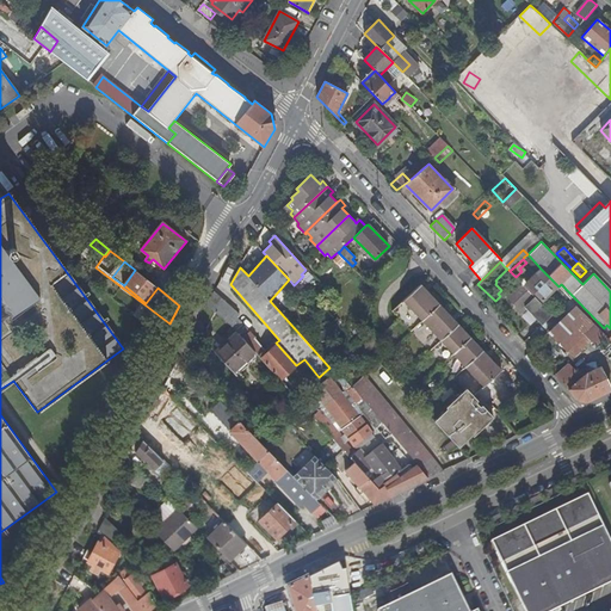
[(543,301),(559,287),(541,269),(526,283),(543,301)]
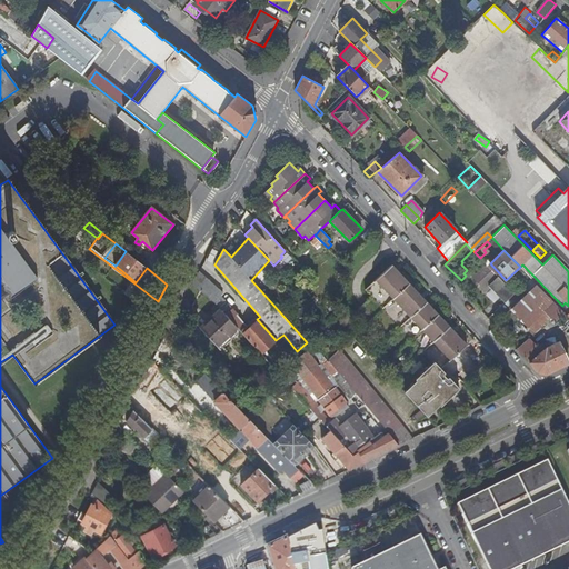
[(126,251),(116,266),(136,282),(147,268),(126,251)]
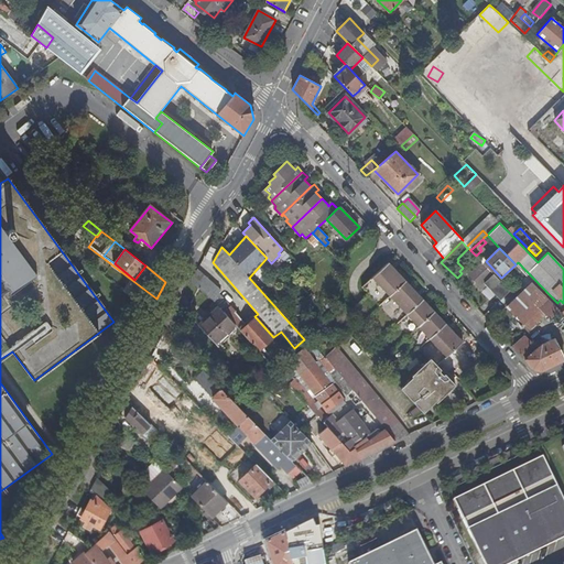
[(466,272),(468,274),(481,262),(479,260),(466,272)]
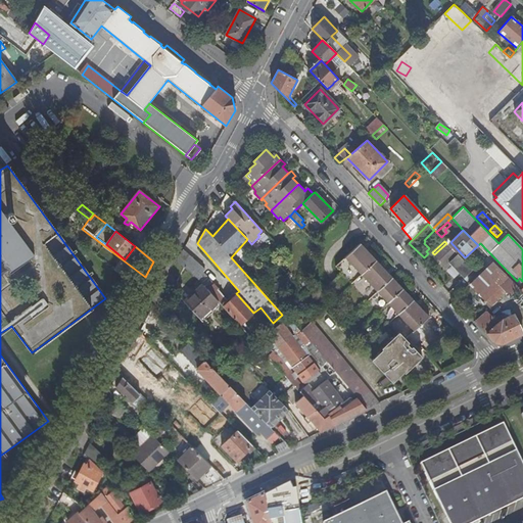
[(430,317),(362,242),(347,255),(415,330),(430,317)]
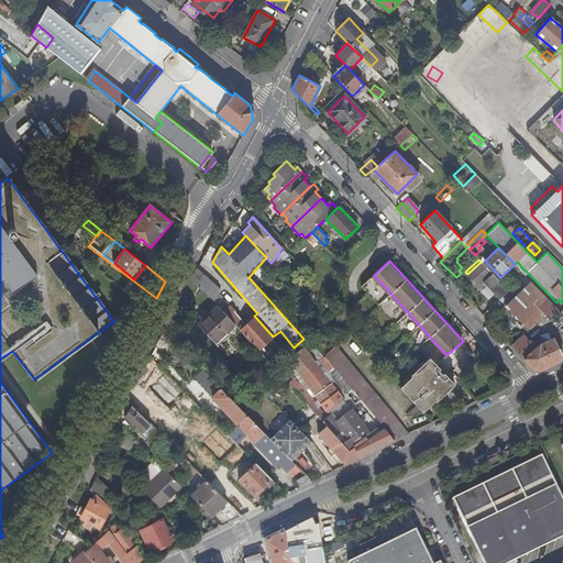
[(499,299),(509,290),(481,262),(467,274),(479,286),(484,283),(499,299)]
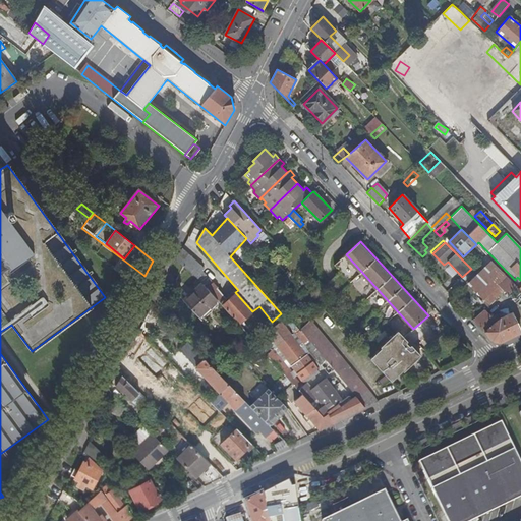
[(512,282),(515,280),(478,242),(476,244),(486,255),(490,261),(506,276),(512,282)]
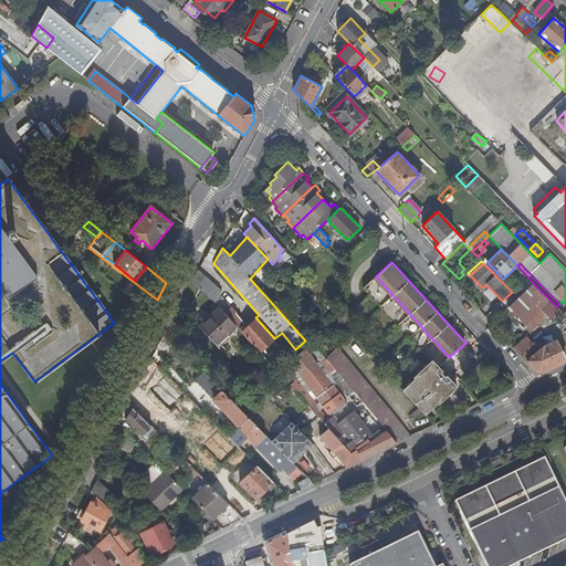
[(219,294),(221,293),(220,291),(198,271),(191,282),(212,300),(219,307),(223,313),(230,307),(219,294)]
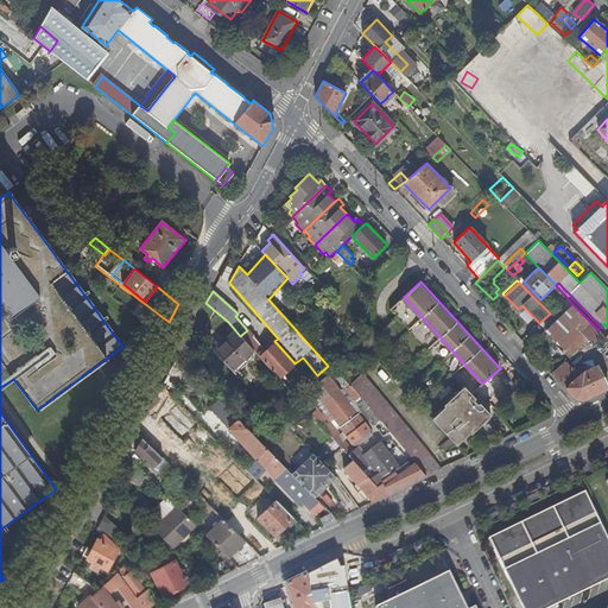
[(557,308),(563,314),(572,304),(568,298),(557,308)]
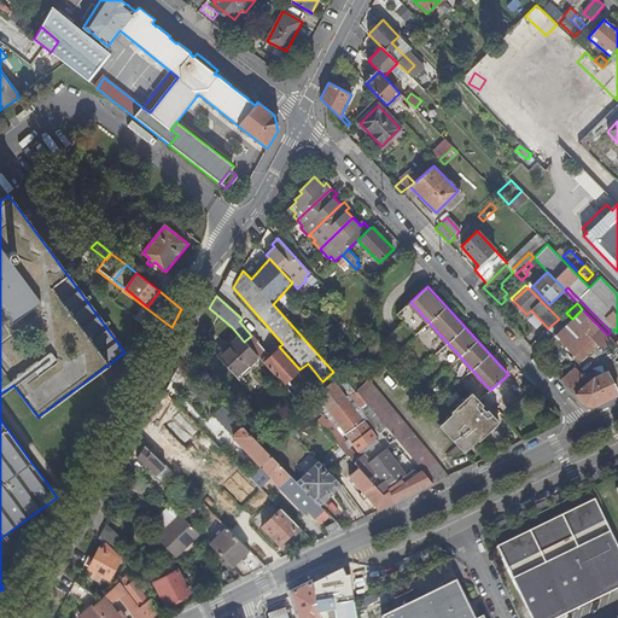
[(590,337),(600,327),(582,309),(572,319),(565,325),(555,334),(581,361),(598,344),(590,337)]
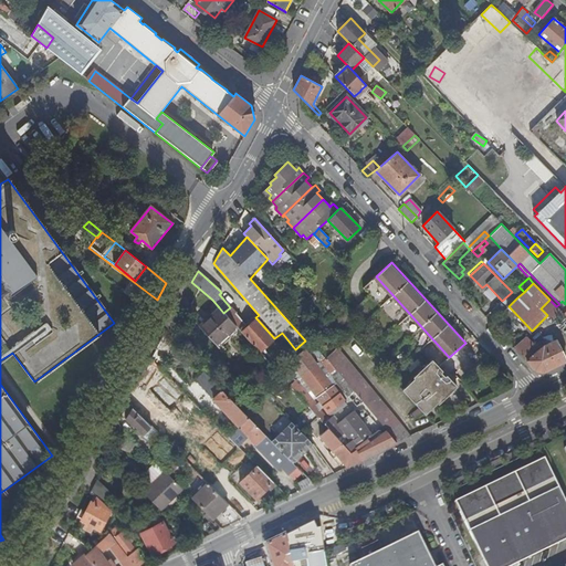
[(503,302),(509,306),(517,297),(513,292),(503,302)]
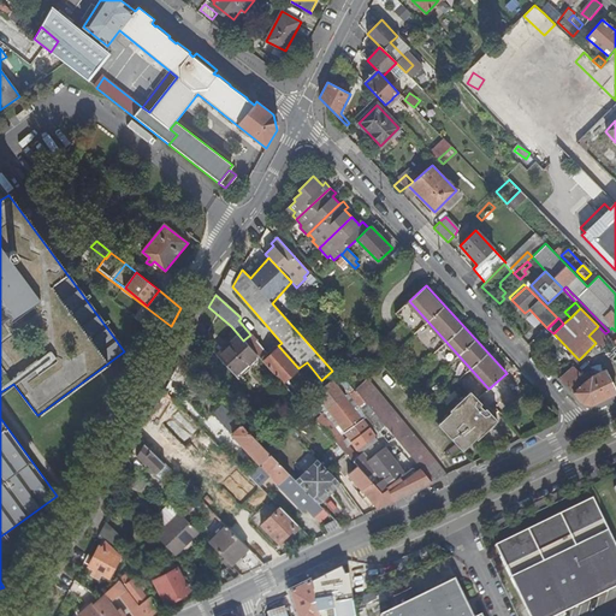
[(254,332),(241,319),(238,320),(250,335),(252,335),(254,332)]
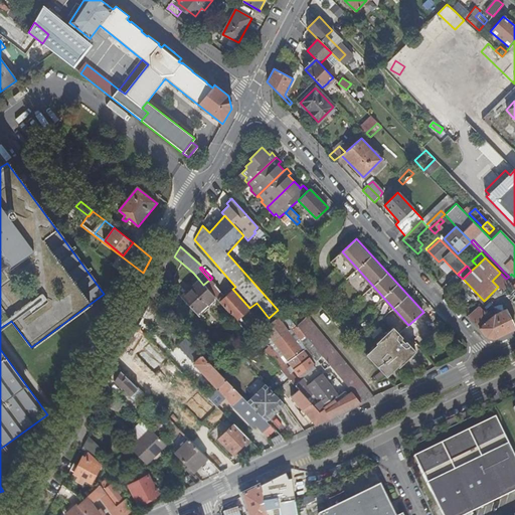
[(502,291),(510,284),(506,279),(500,273),(492,281),(498,287),(502,291)]
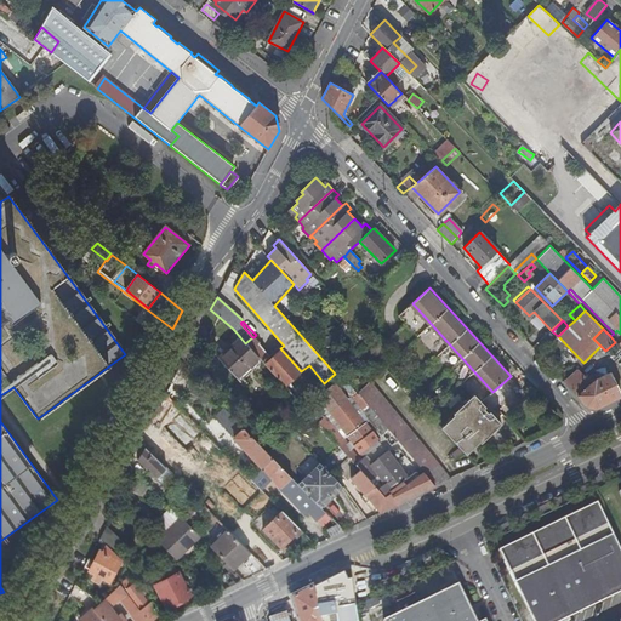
[(250,366),(258,358),(245,343),(240,337),(232,345),(233,346),(218,359),(244,386),(248,382),(244,379),(254,370),(250,366)]
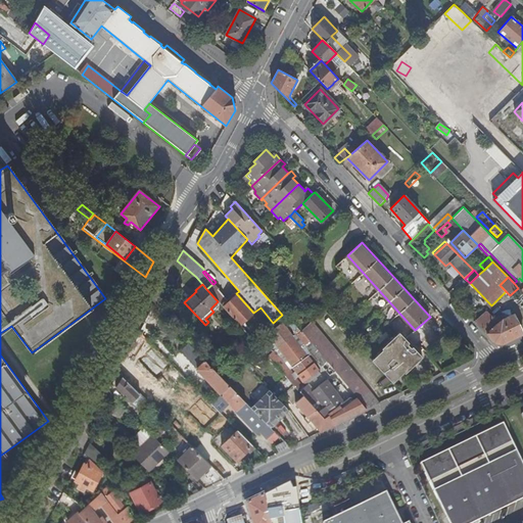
[(214,284),(212,284),(206,289),(218,301),(221,304),(227,299),(214,284)]
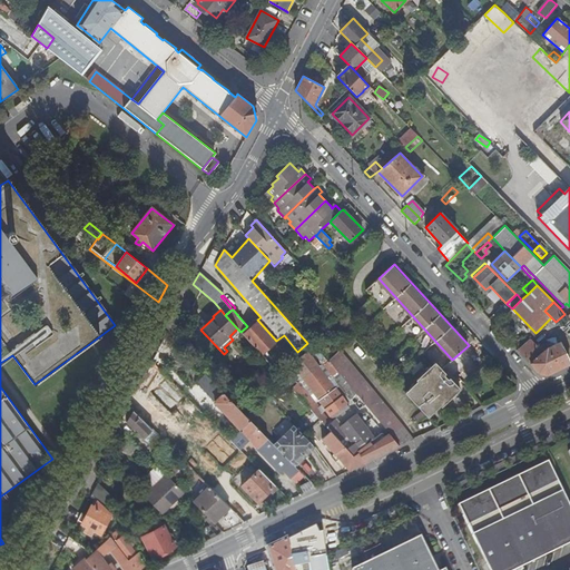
[(249,328),(243,335),(261,354),(276,341),(257,320),(256,320),(247,326),(249,328)]
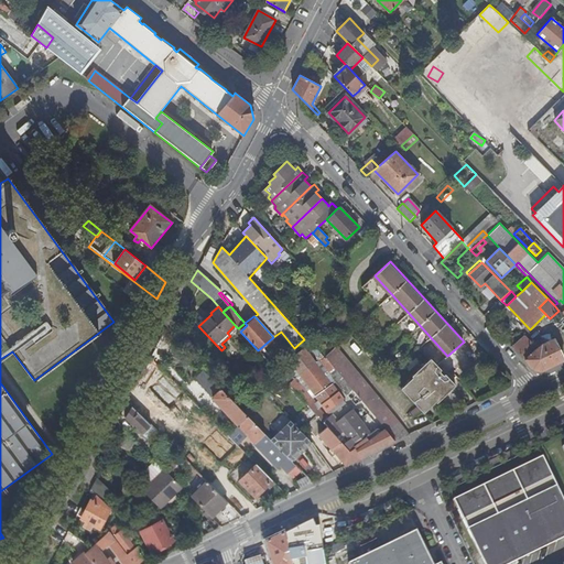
[(518,334),(509,343),(534,369),(542,371),(563,360),(555,342),(543,347),(542,345),(540,343),(537,346),(539,348),(535,350),(530,345),(531,343),(525,336),(518,334)]
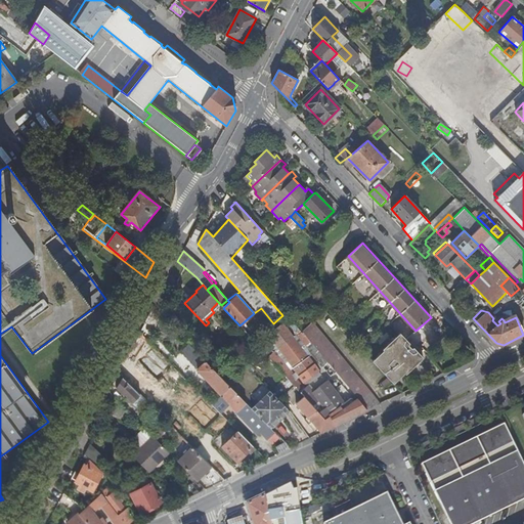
[(313,322),(302,332),(326,361),(355,397),(366,410),(380,403),(313,322)]
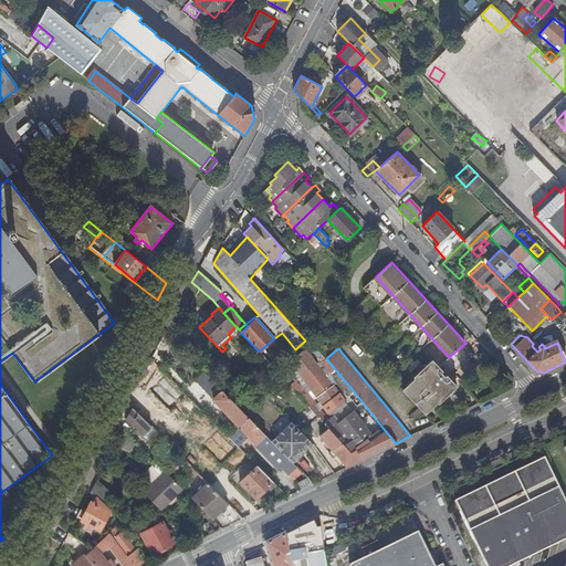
[(347,405),(306,350),(291,362),(332,416),(334,415),(347,405)]
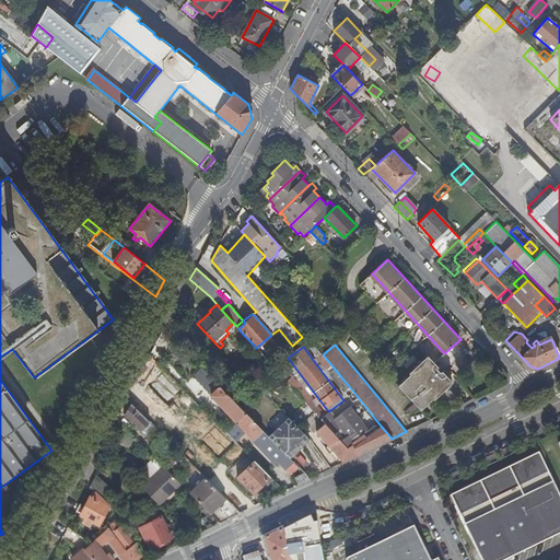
[(316,358),(343,392),(349,386),(323,354),(322,353),(316,358)]
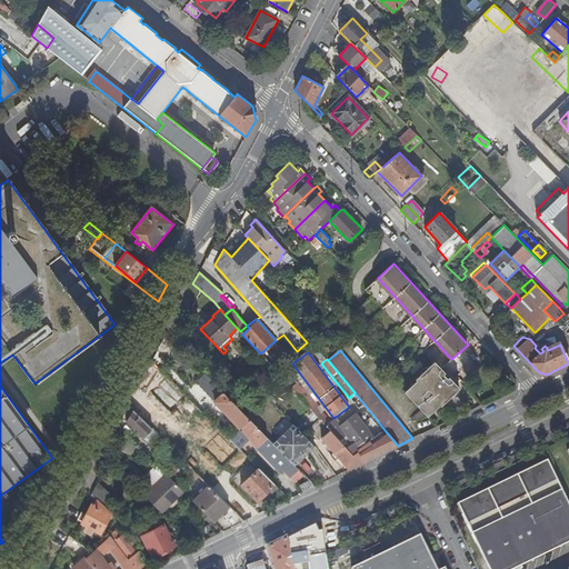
[(435,361),(433,362),(457,390),(459,388),(435,361)]
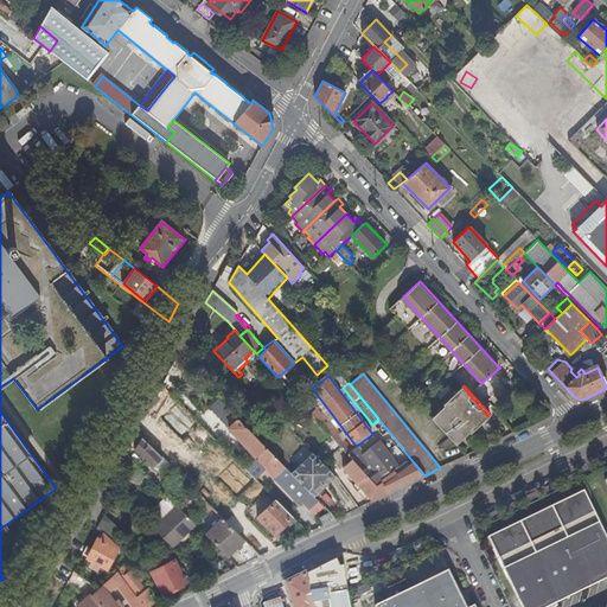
[(468,433),(487,416),(462,387),(442,406),(443,408),(432,419),(454,443),(467,432),(468,433)]
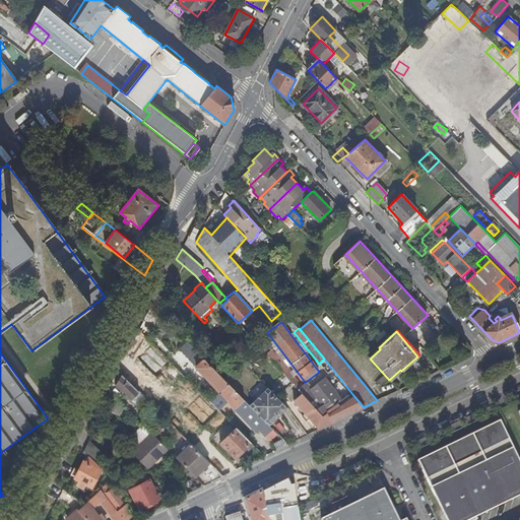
[(271,351),(256,334),(251,337),(259,346),(262,350),(298,389),(303,384),(296,375),(295,376),(273,349),(271,351)]
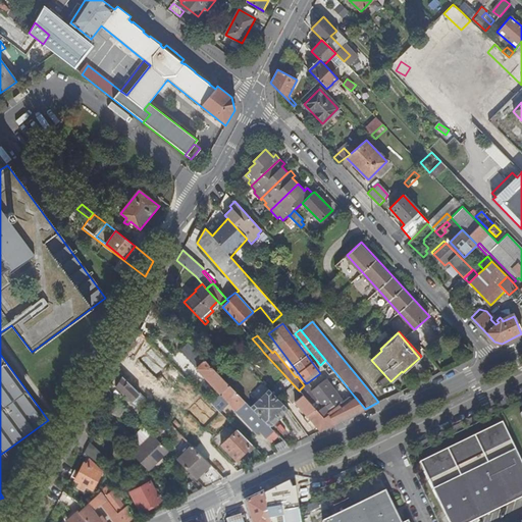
[(212,349),(203,358),(226,381),(243,365),(233,356),(217,337),(209,346),(212,349)]
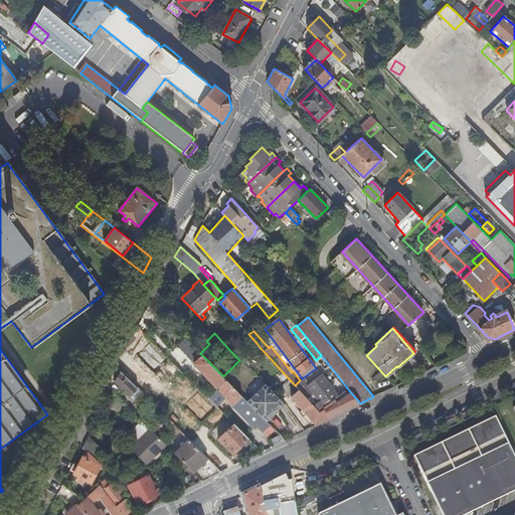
[(194,363),(217,388),(226,380),(223,376),(200,353),(186,338),(178,345),(195,363),(194,363)]
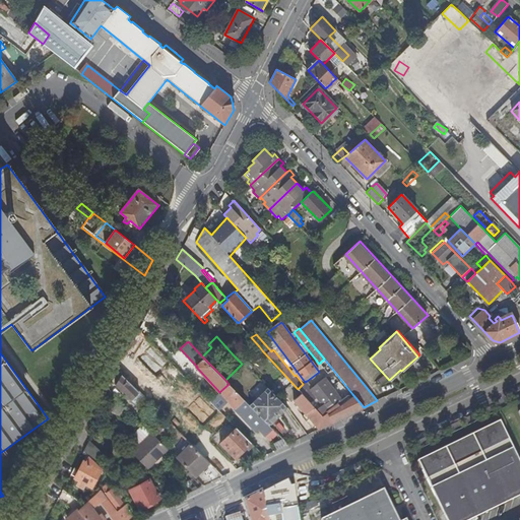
[(255,356),(262,350),(259,346),(252,353),(255,356)]
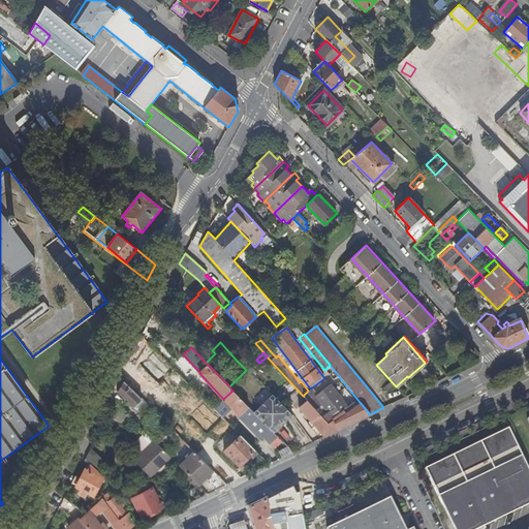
[(244,353),(237,361),(246,370),(247,369),(252,363),(244,353)]
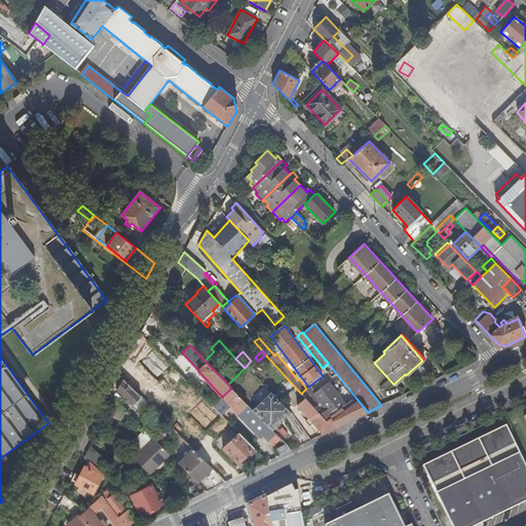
[(132,375),(126,381),(157,411),(162,406),(143,387),(145,385),(142,381),(140,383),(132,375)]
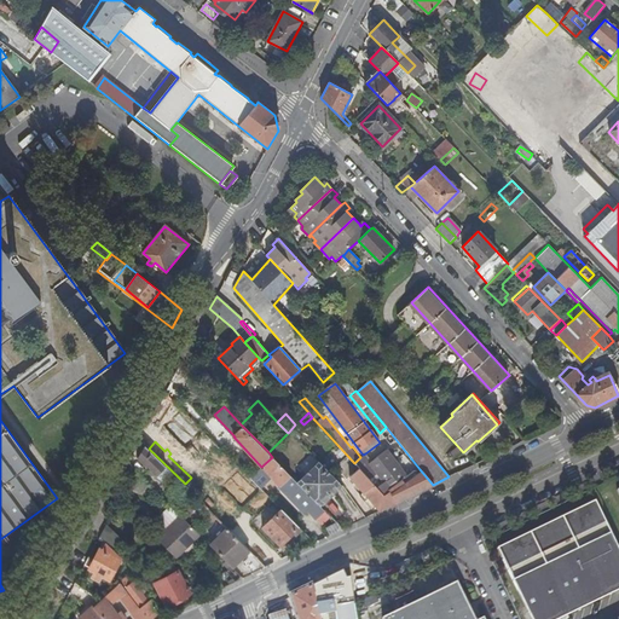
[(175,484),(178,480),(146,449),(145,446),(137,458),(162,484),(169,476),(175,484)]
